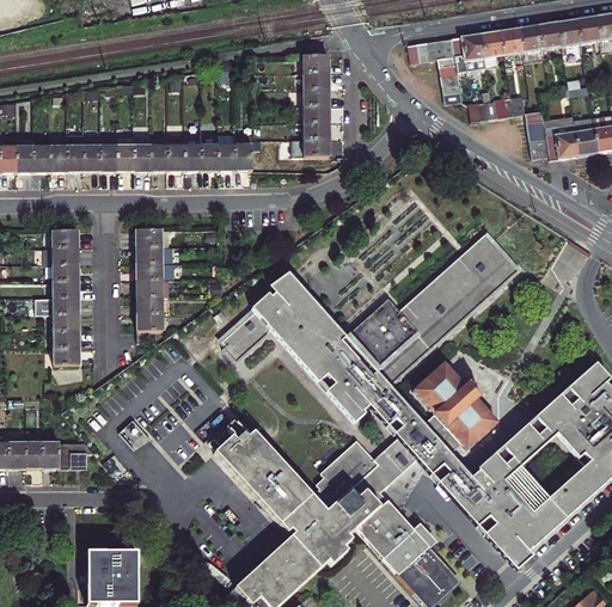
[(611,12),(595,16),(599,38),(611,36),(611,12)]
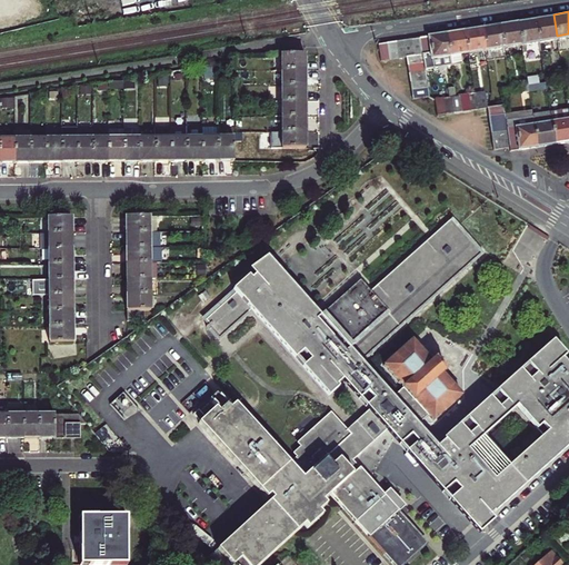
[(557,36),(553,15),(536,17),(539,39),(557,36)]
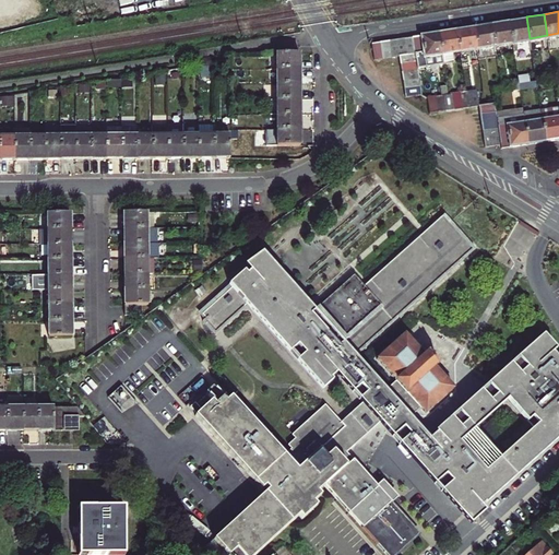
[(530,38),(526,16),(509,20),(512,40),(530,38)]
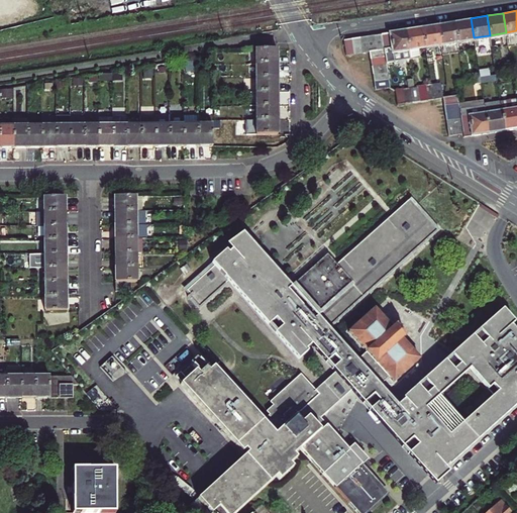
[(471,18),(453,20),(456,40),(474,37),(471,18)]
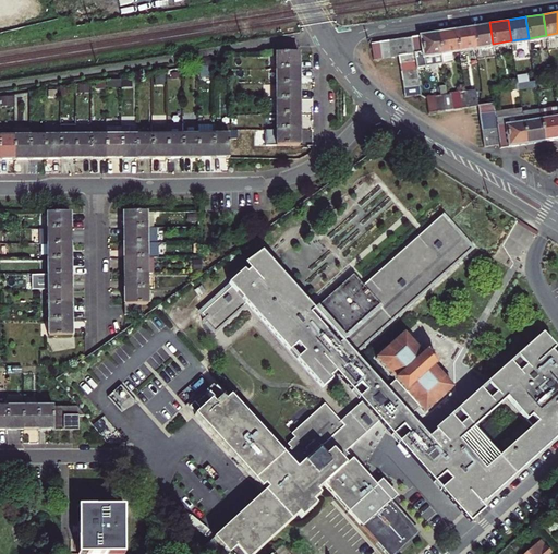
[(472,25),(475,47),(493,44),(489,22),(472,25)]
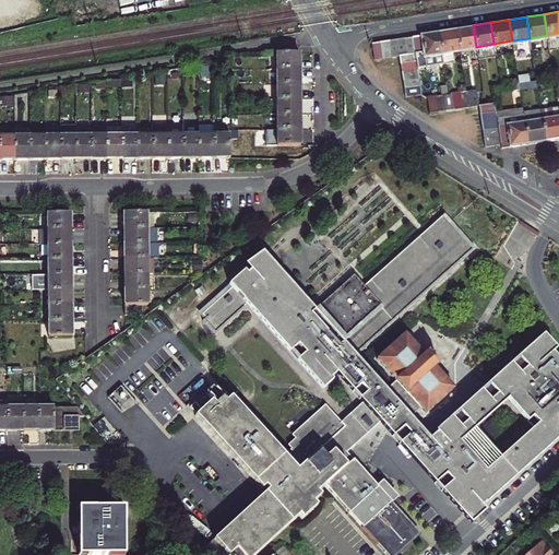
[(459,49),(476,47),(473,25),(455,27),(459,49)]
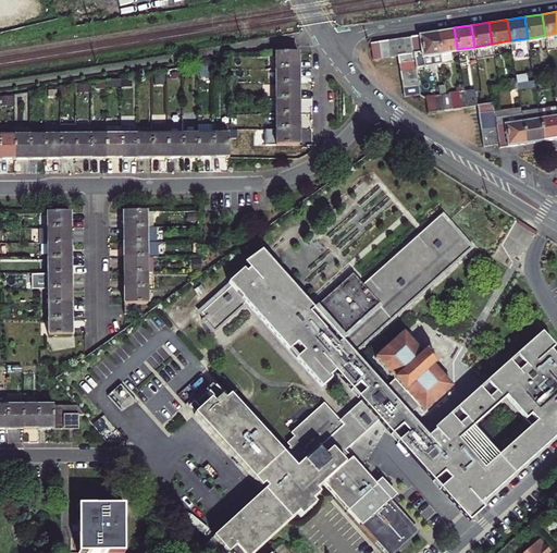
[(457,49),(454,27),(436,31),(440,52),(457,49)]
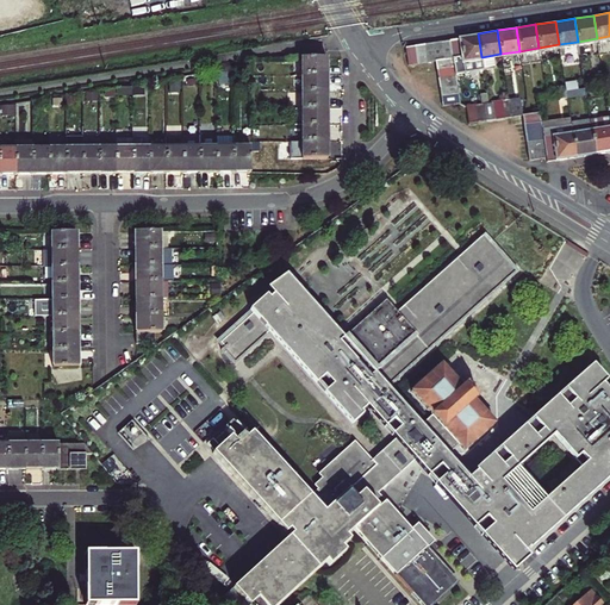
[(465,70),(462,60),(481,57),(478,33),(450,37),(453,55),(455,63),(456,72),(465,70)]
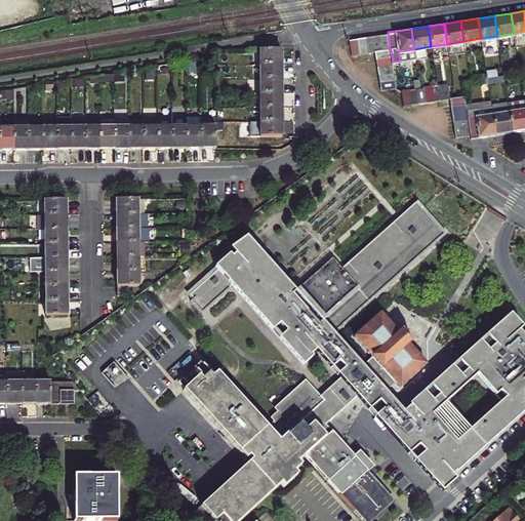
[(390,47),(388,32),(380,33),(382,48),(390,47)]
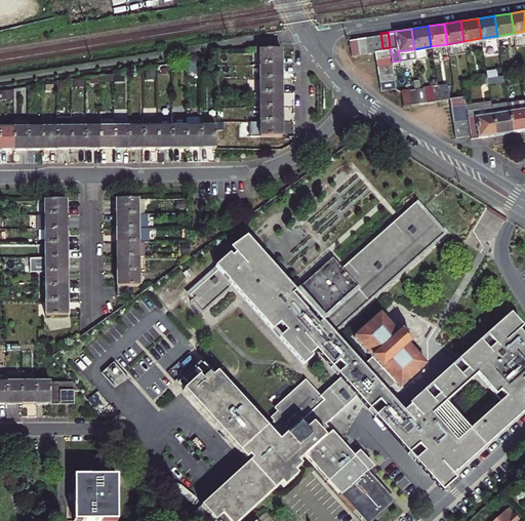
[(380,33),(373,34),(375,49),(382,48),(380,33)]
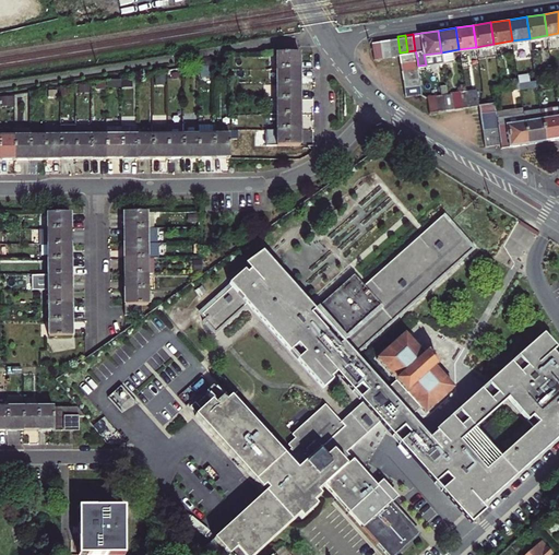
[(397,36),(388,38),(390,54),(400,52),(397,36)]
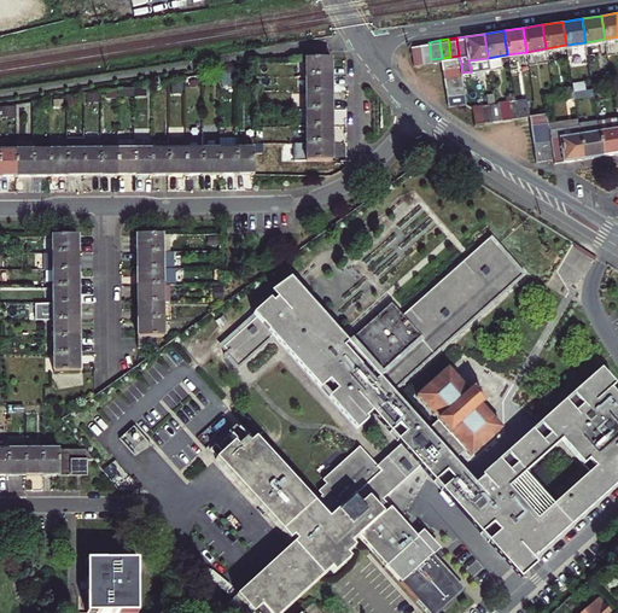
[(431,59),(429,42),(420,44),(423,60),(431,59)]
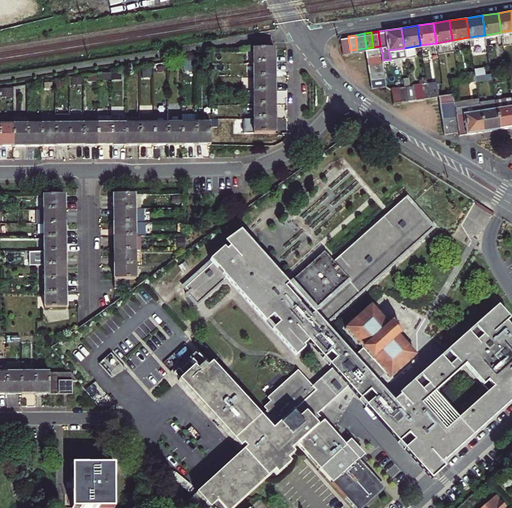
[(348,36),(341,37),(343,51),(350,50),(348,36)]
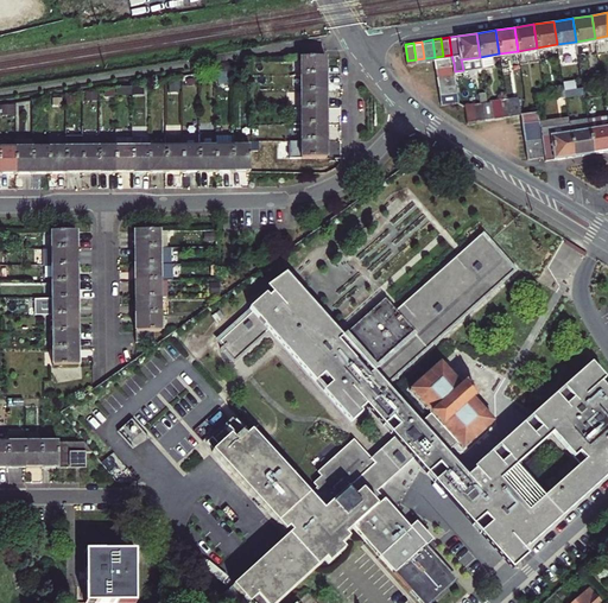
[(299,54),(301,71),(325,71),(325,54),(299,54)]
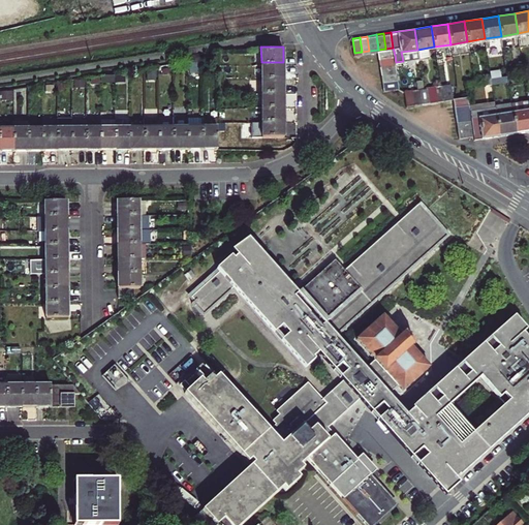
[(385,49),(378,50),(379,58),(395,55),(393,48),(385,49)]
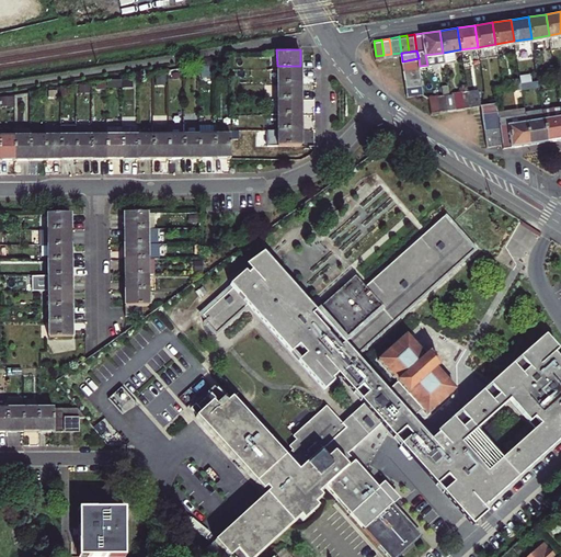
[(402,61),(403,68),(420,66),(419,58),(402,61)]
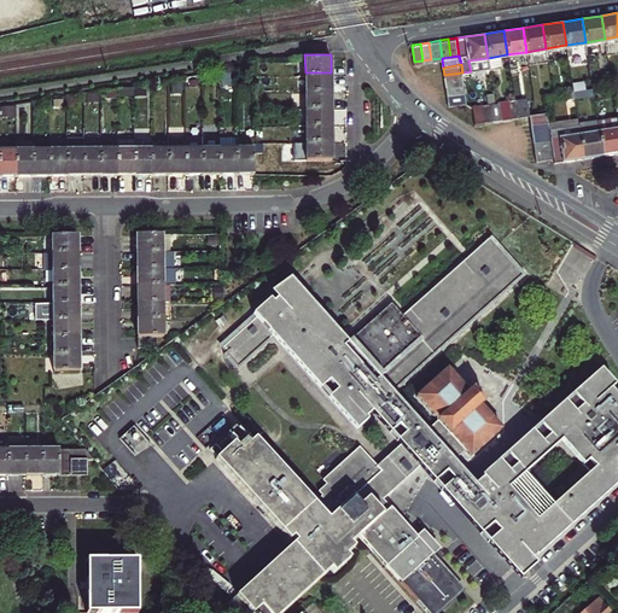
[(305,73),(305,89),(331,89),(331,73),(305,73)]
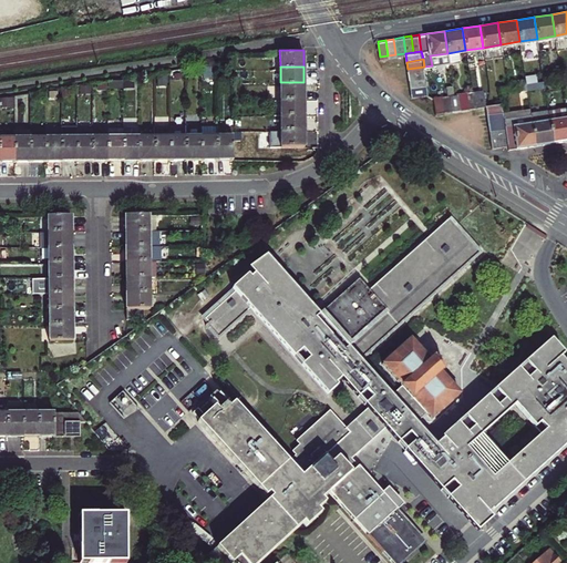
[(424,67),(408,69),(409,78),(425,75),(424,67)]
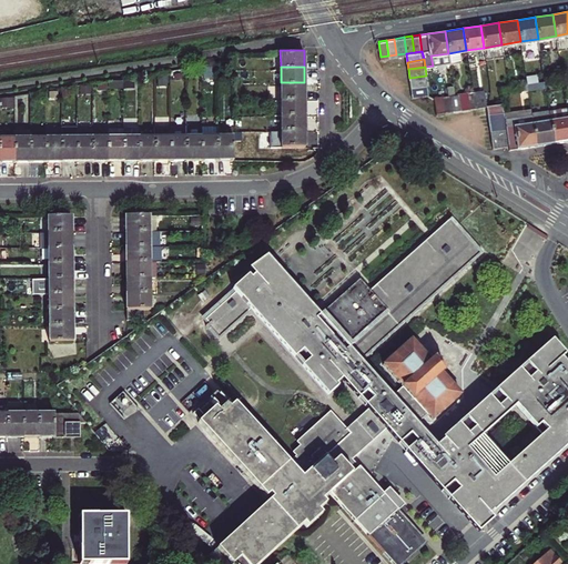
[(409,78),(411,87),(427,84),(426,76),(409,78)]
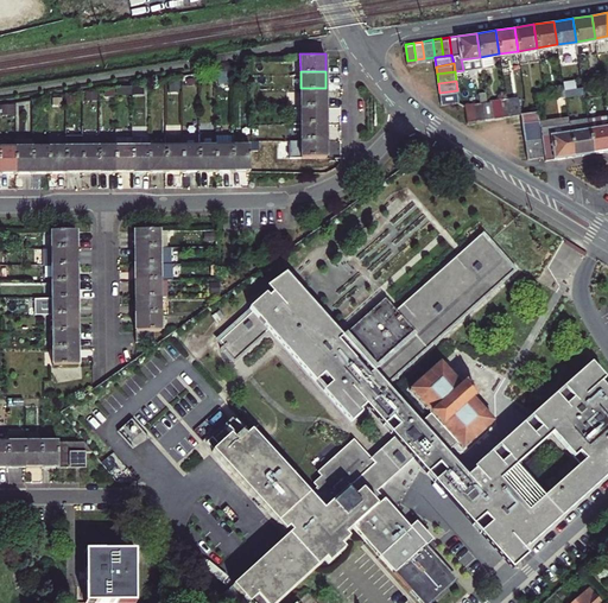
[(301,88),(301,105),(325,105),(325,88),(301,88)]
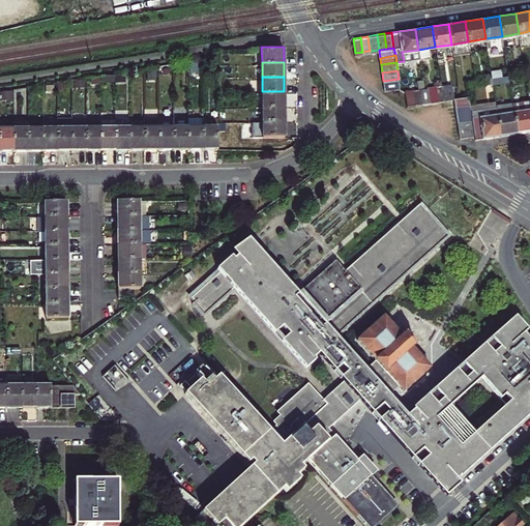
[(399,79),(383,81),(384,89),(400,87),(399,79)]
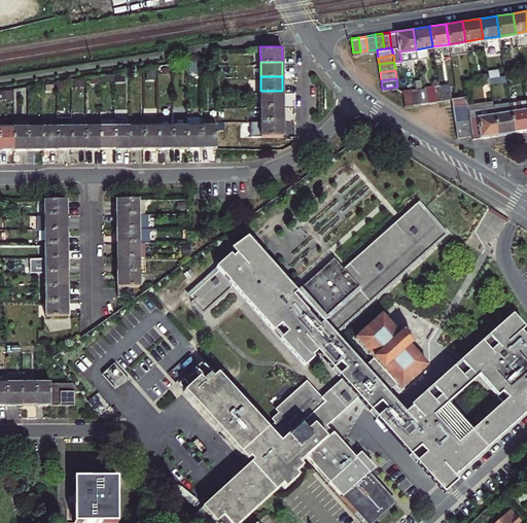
[(449,81),(442,83),(444,98),(452,97),(449,81)]
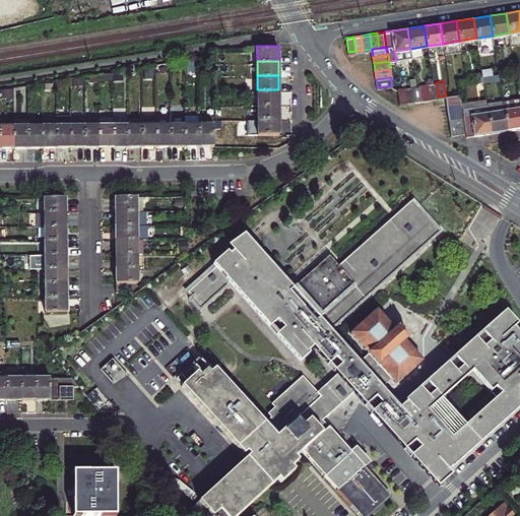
[(433,82),(428,83),(431,98),(438,97),(436,82),(433,82)]
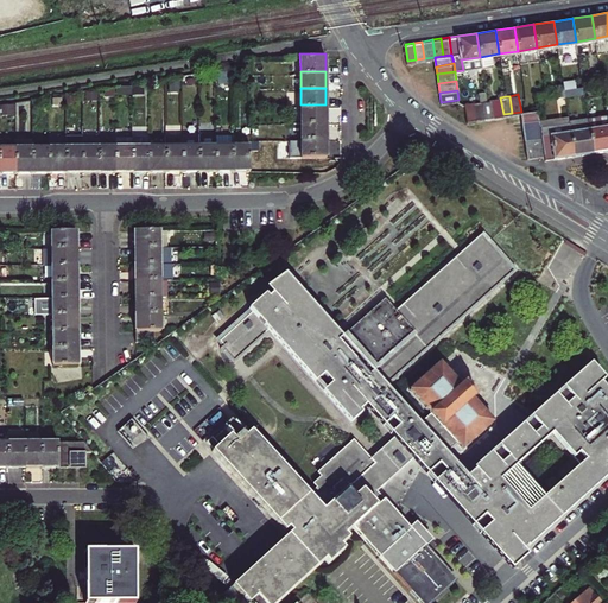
[(504,114),(500,97),(492,99),(494,116),(504,114)]
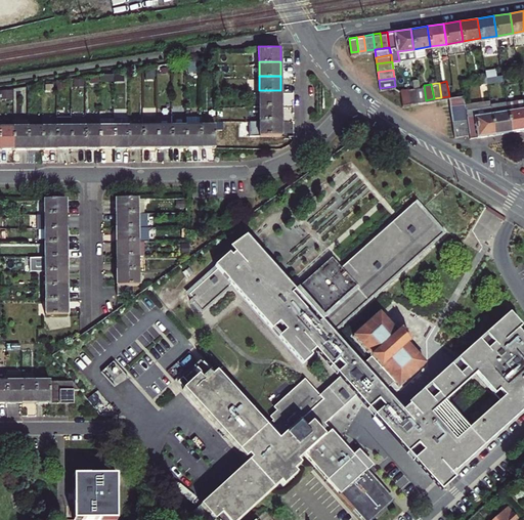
[(420,86),(416,86),(419,101),(426,100),(424,85),(420,86)]
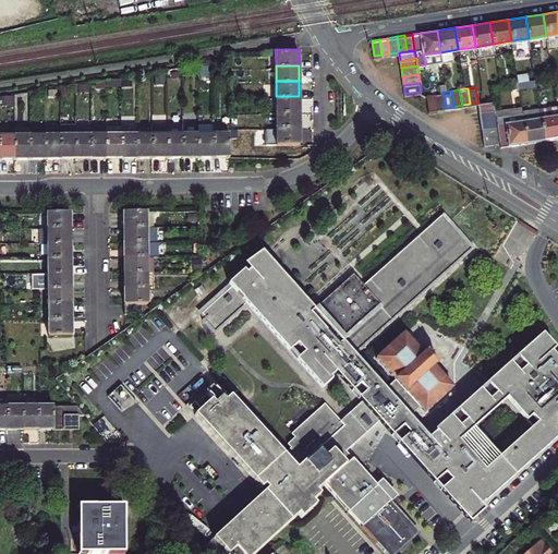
[(443,92),(435,93),(437,109),(446,108),(443,92)]
